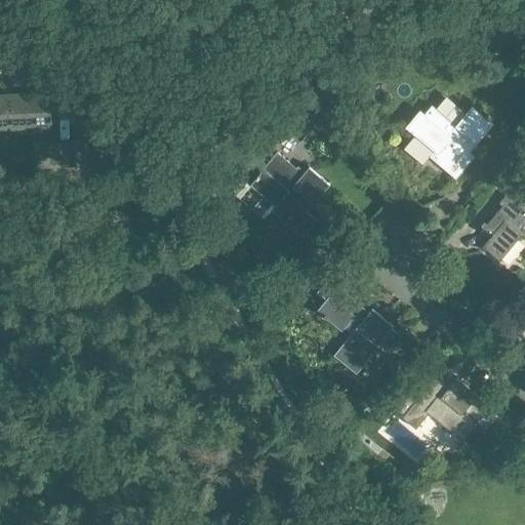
[(51,93),(0,94),(0,129),(53,127),(51,93)]
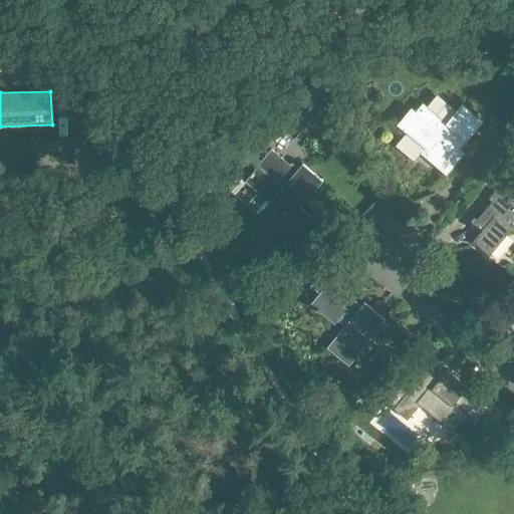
[(399,123),(427,148),(422,153),(448,175),(467,153),(459,146),(466,138),(468,140),(484,120),(464,103),(448,121),(425,101),(417,110),(413,107),(399,123)]
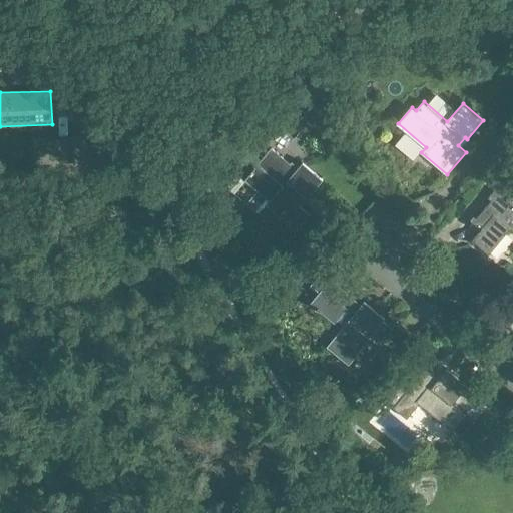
[(106,135),(33,138),(34,165),(107,162),(106,135)]
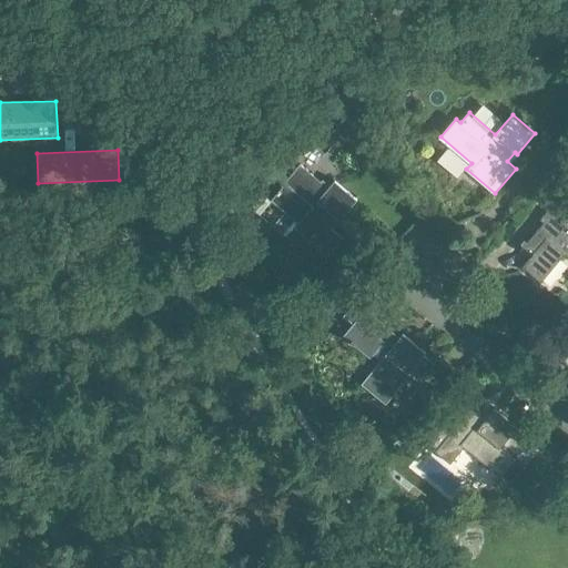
[(295,227),(330,256),(345,239),(331,226),(338,217),(342,220),(359,199),(337,180),(333,184),(324,176),(322,180),(302,162),(285,182),(286,183),(272,199),(300,222),(295,227)]
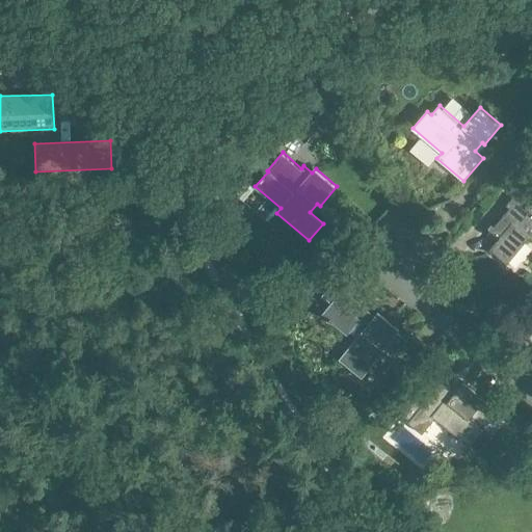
[(508,264),(530,238),(531,239),(531,198),(528,204),(520,196),(516,201),(519,202),(512,209),(510,207),(488,233),(498,240),(490,249),(508,264)]
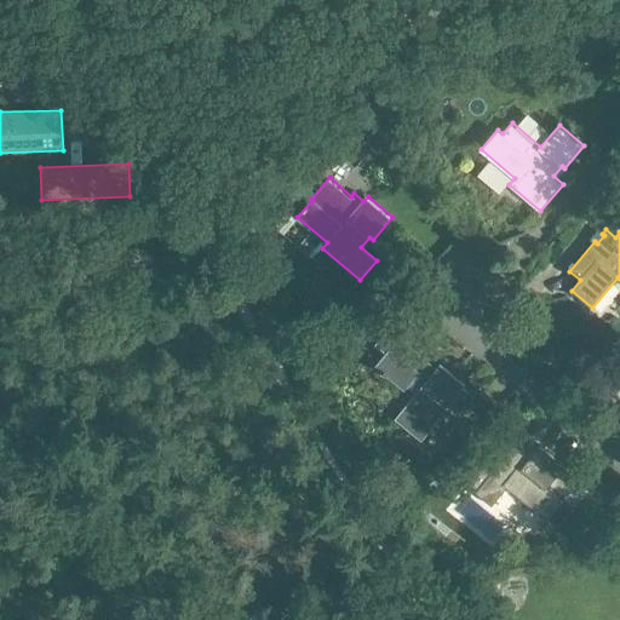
[(423,441),(448,409),(458,418),(476,396),(464,388),(468,384),(441,362),(435,371),(428,365),(431,361),(390,328),(377,344),(388,352),(377,366),(406,390),(408,386),(417,394),(396,419),(423,441)]
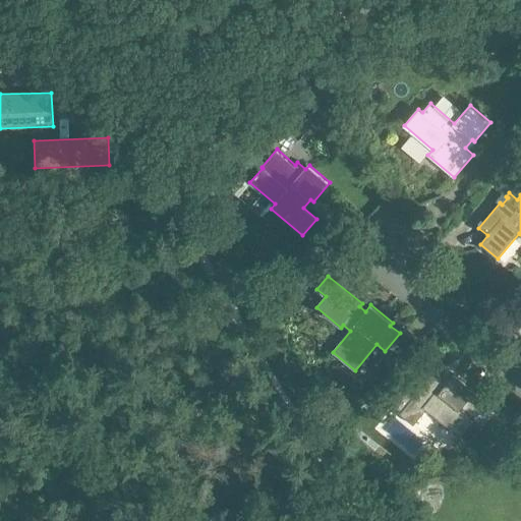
[(435,370),(428,379),(414,396),(406,390),(393,405),(401,411),(399,413),(413,425),(426,410),(460,438),(465,431),(469,427),(468,426),(473,420),(472,420),(486,403),(474,392),(475,391),(454,373),(448,381),(435,370)]
